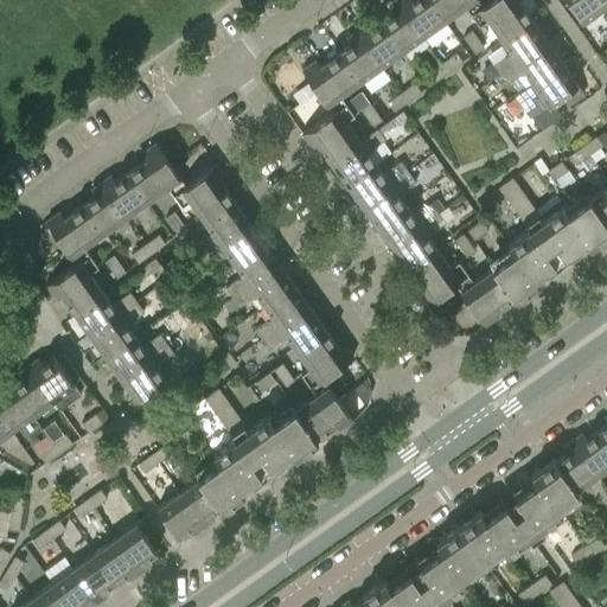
[(393,12),(382,20),(402,49),(422,33),(398,0),(397,0),(388,7),(393,12)]
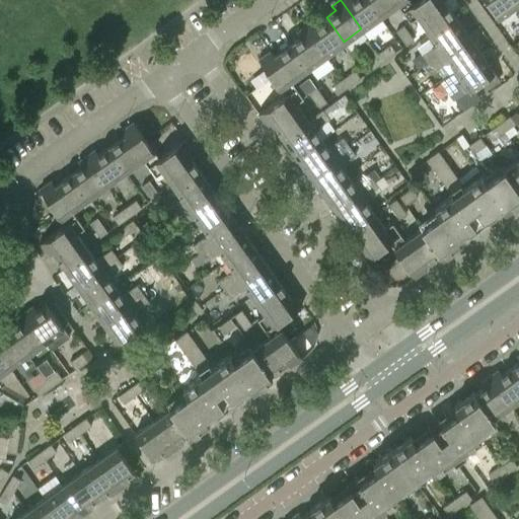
[(341,0),(361,28),(379,16),(368,0),(341,0)]
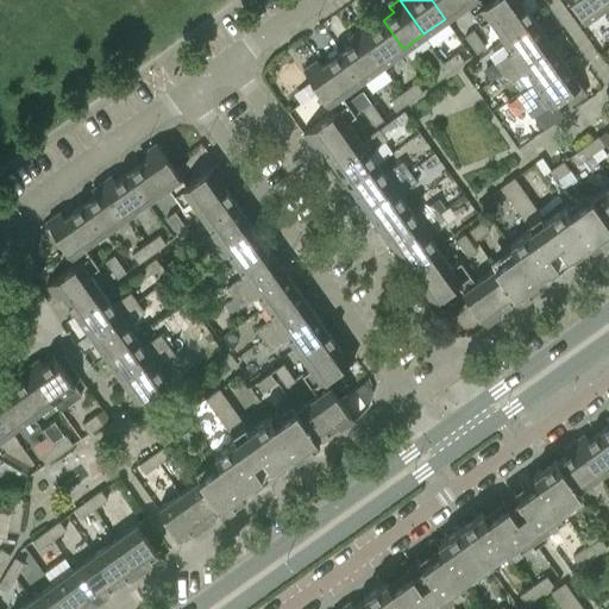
[(432,0),(445,19),(466,4),(471,12),(484,2),(482,0),(432,0)]
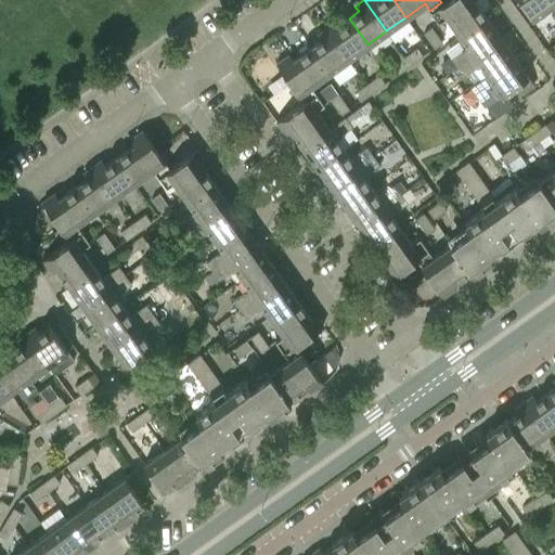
[(486,17),(473,0),(443,0),(441,2),(429,11),(438,23),(447,16),(460,36),(486,17)]
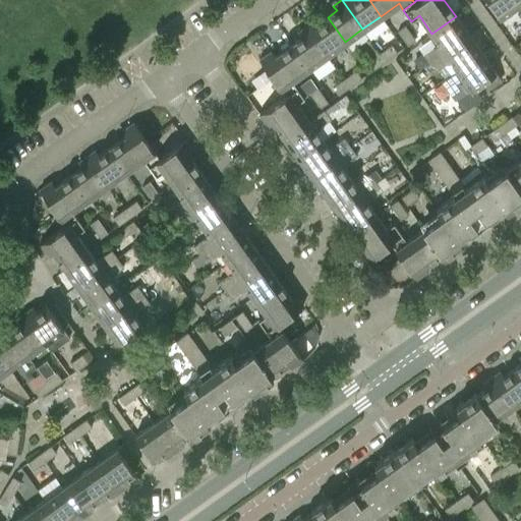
[(487,0),(500,16),(519,3),(516,0),(487,0)]
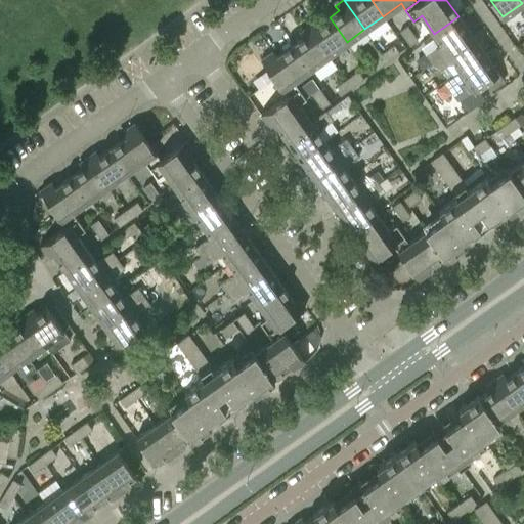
[(514,32),(523,24),(523,13),(522,11),(507,24),(514,32)]
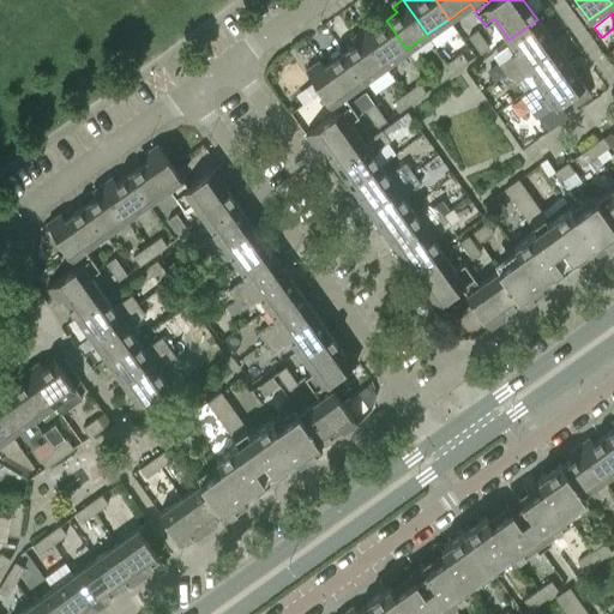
[(537,19),(509,40),(517,50),(499,64),(506,73),(552,40),(537,19)]
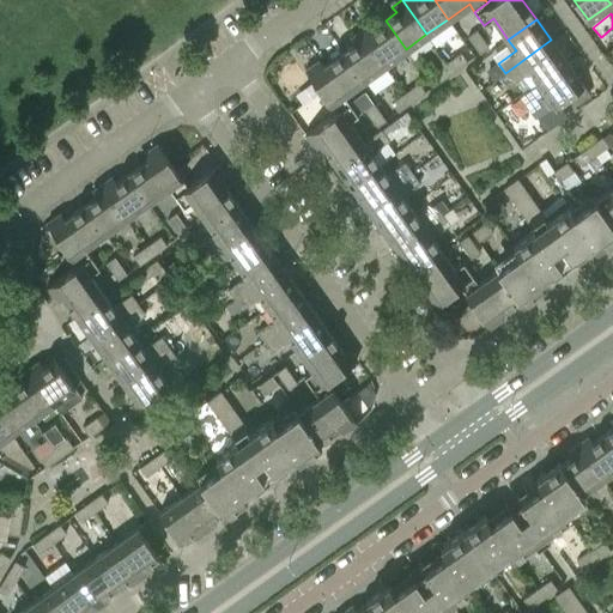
[(370,23),(360,30),(384,64),(406,49),(386,20),(375,29),(370,23)]
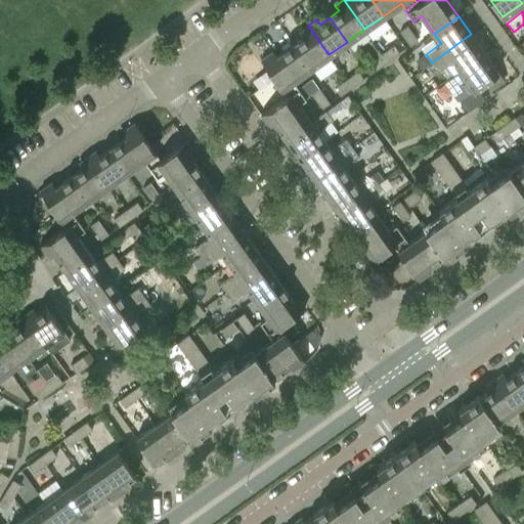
[(407,25),(399,31),(409,45),(418,39),(407,25)]
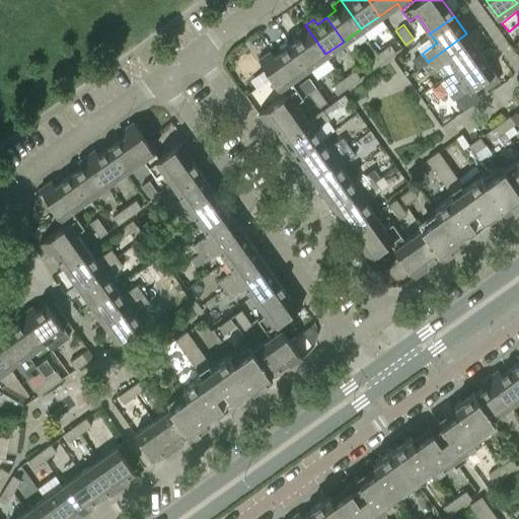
[(300,36),(290,43),(307,67),(325,54),(305,25),(296,31),(300,36)]
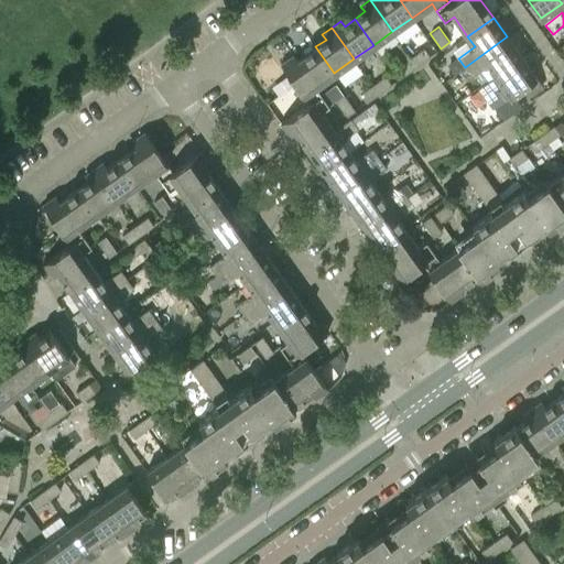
[(507,36),(465,67),(472,76),(488,65),(495,75),(521,56),(507,36)]
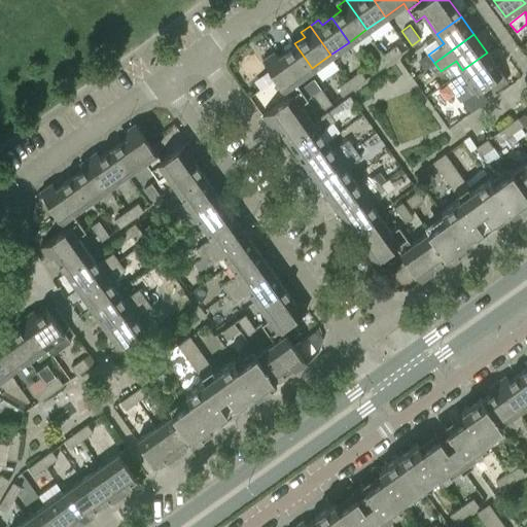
[(261,60),(287,95),(299,88),(294,80),(312,68),(294,43),(277,56),(274,50),(261,60)]
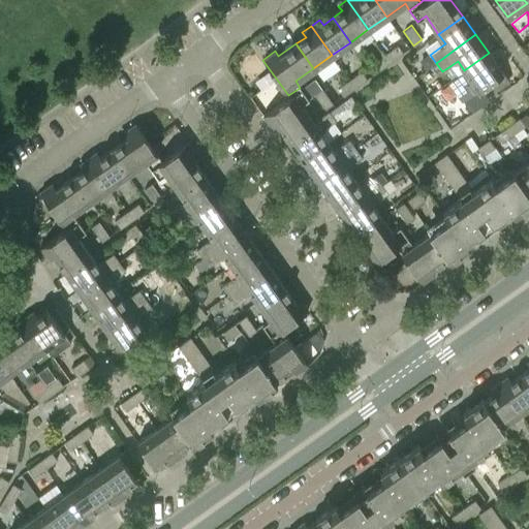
[(398,45),(385,54),(391,61),(403,53),(398,45)]
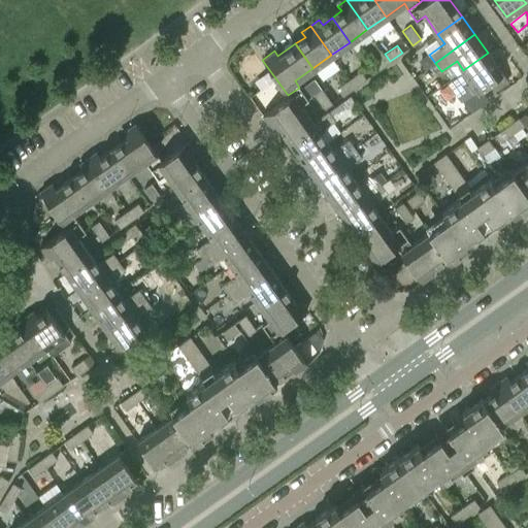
[(507,80),(501,71),(488,53),(463,70),(470,79),(455,91),(461,100),(462,100),(481,87),(487,81),(493,91),(507,80)]
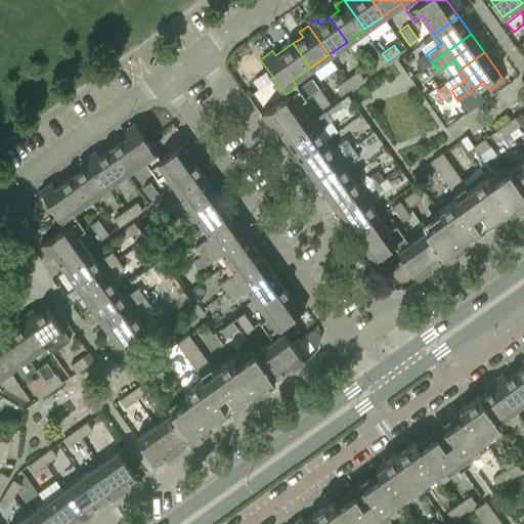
[(382,53),(370,61),(376,69),(387,60),(382,53)]
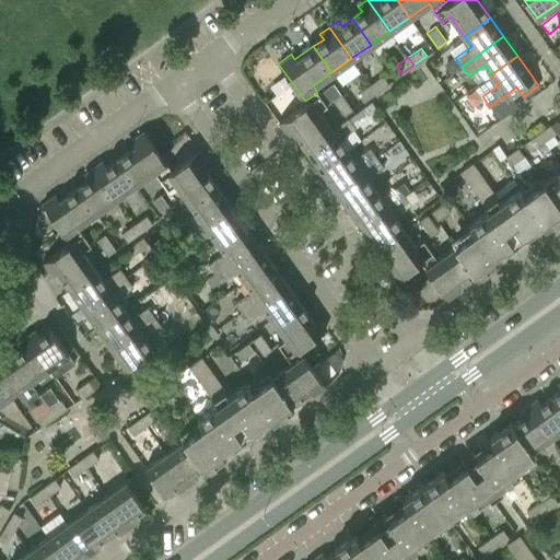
[(382,76),(370,84),(375,92),(388,83),(382,76)]
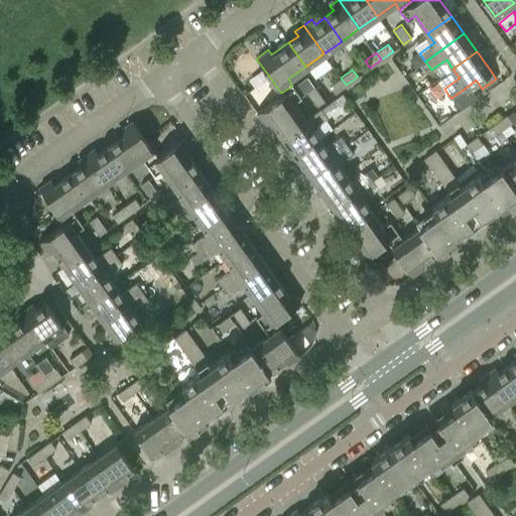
[(341,78),(330,86),(335,93),(346,85),(341,78)]
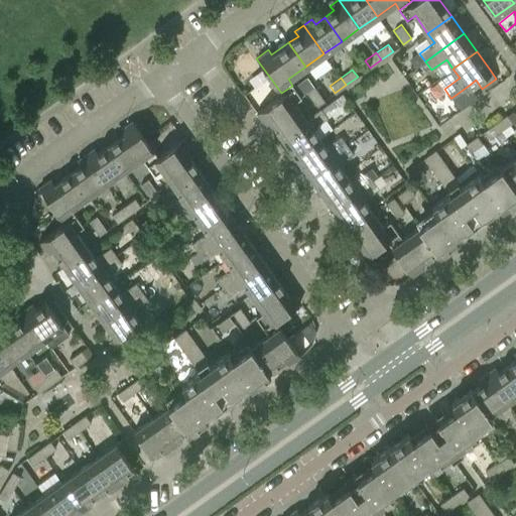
[(470,85),(452,98),(458,107),(477,94),(470,85)]
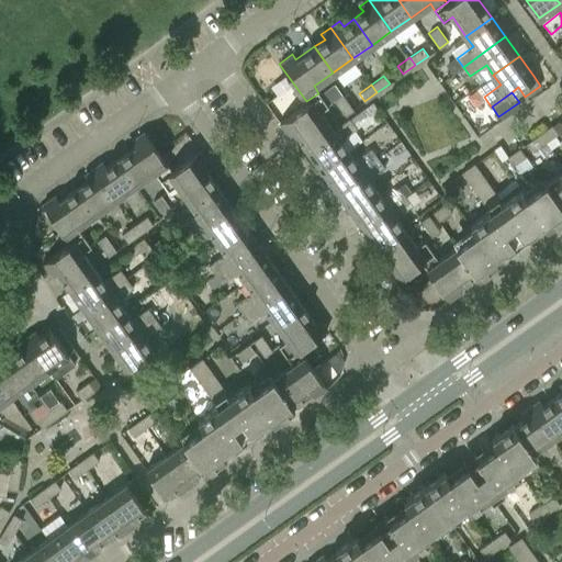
[(293,131),(306,149),(333,131),(333,130),(319,111),(327,105),(318,93),(306,101),(307,102),(279,122),(289,134),(293,131)]
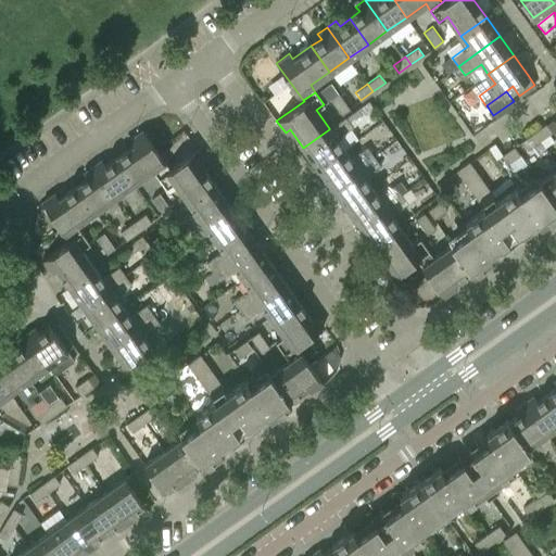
[(350,109),(339,93),(330,99),(341,114),(350,109)]
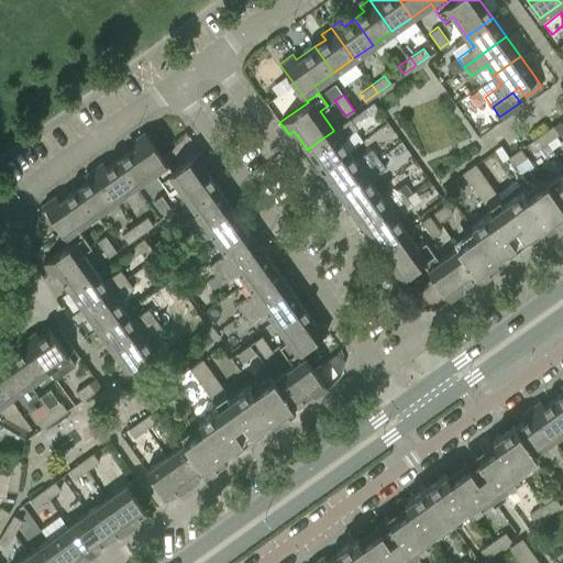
[(348,150),(340,140),(356,129),(350,119),(333,130),(333,131),(307,150),(321,168),(348,150)]
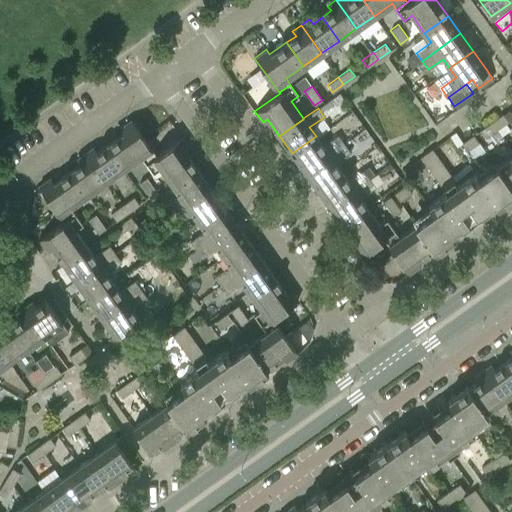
[(502,114),(491,122),(496,129),(508,121),(502,114)]
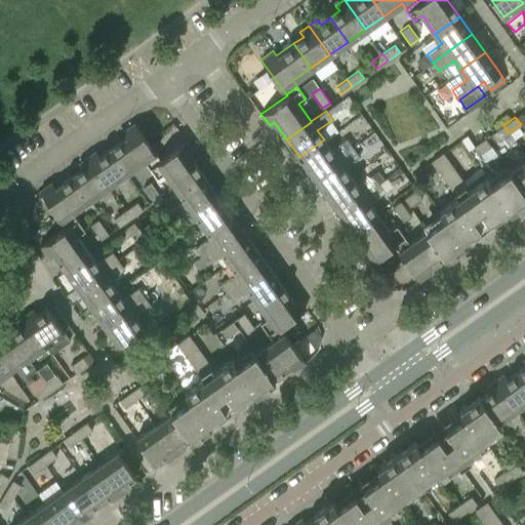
[(126,136),(109,149),(126,173),(145,160),(149,167),(160,159),(134,123),(122,131),(126,136)]
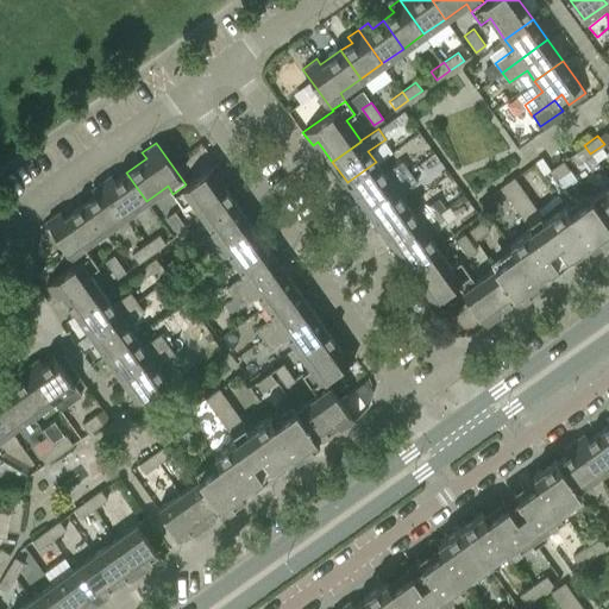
[(584,145),(571,155),(577,164),(590,154),(584,145)]
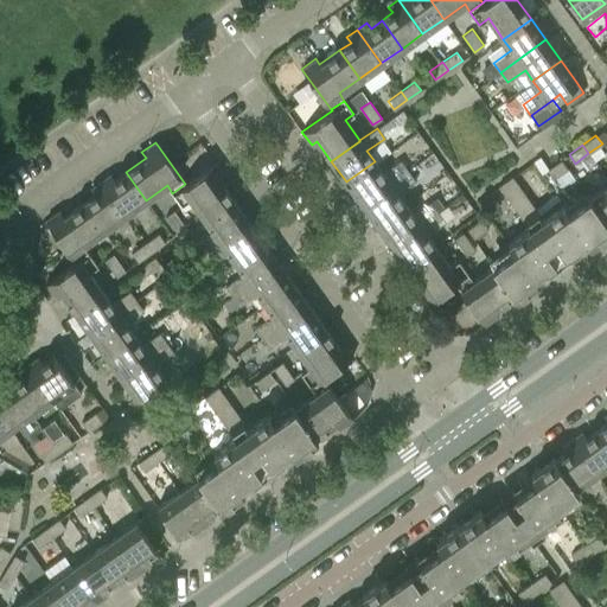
[(561,159),(548,170),(554,178),(568,168),(561,159)]
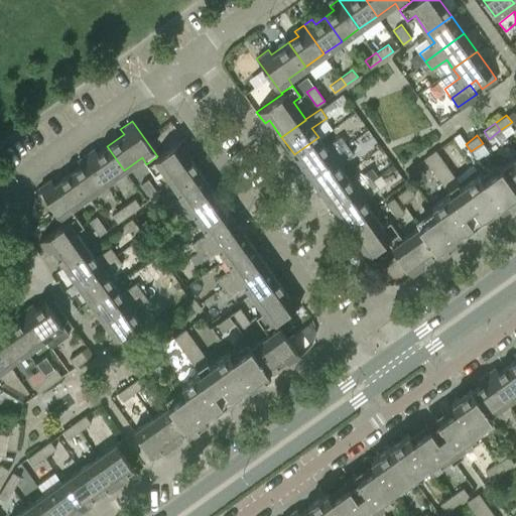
[(307,172),(346,144),(340,136),(325,147),(318,137),(294,154),(307,172)]
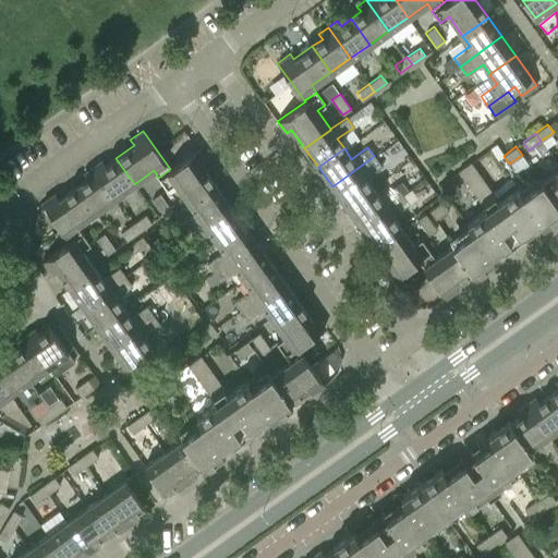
[(197,149),(170,169),(158,178),(167,190),(176,183),(189,203),(215,183),(202,165),(206,161),(197,149)]
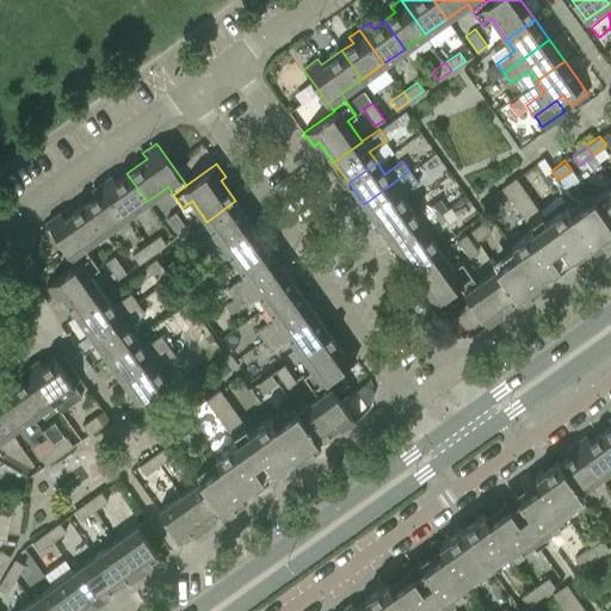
[(407,205),(400,195),(417,181),(409,171),(364,204),(378,226),(407,205)]
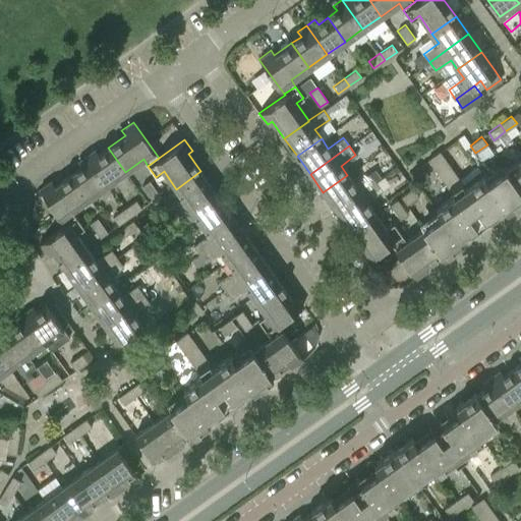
[(95,149),(87,155),(108,184),(125,172),(108,148),(99,154),(95,149)]
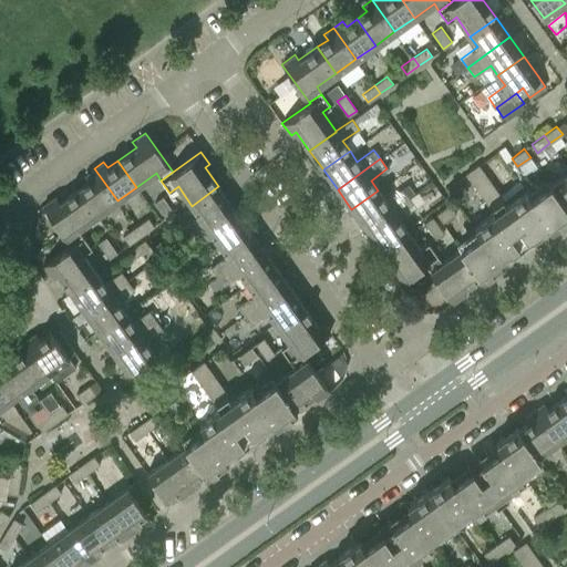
[(528,235),(546,223),(550,228),(566,215),(566,208),(549,185),(550,184),(549,182),(529,195),(526,189),(506,204),(478,164),(465,174),(494,213),(474,227),(478,233),(459,246),(461,248),(480,275),(481,277),(503,261),(498,256),(516,244),(521,249),(522,248),(513,236),(517,233),(525,243),(529,239),(531,241),(532,241),(528,235)]
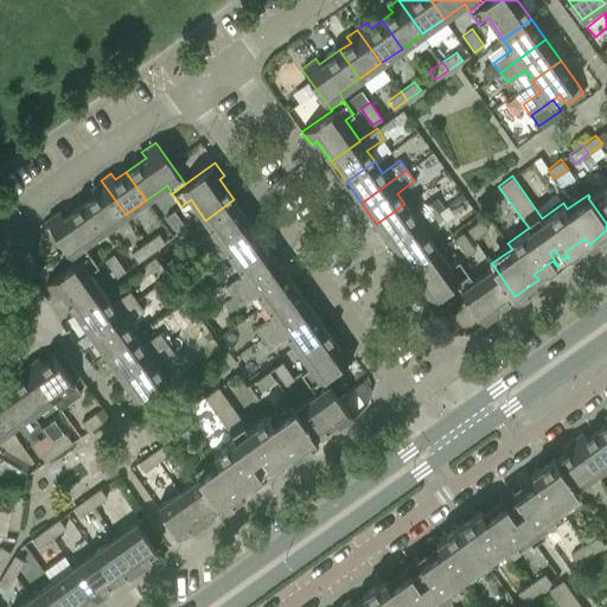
[(95,193),(83,202),(104,230),(126,215),(101,180),(90,187),(95,193)]
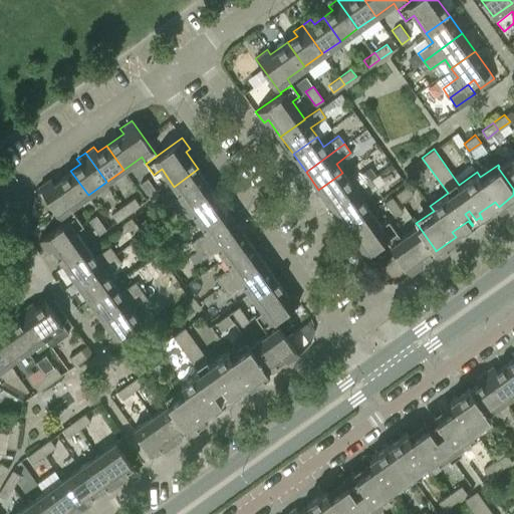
[(513,156),(499,167),(498,168),(513,189),(513,156)]
